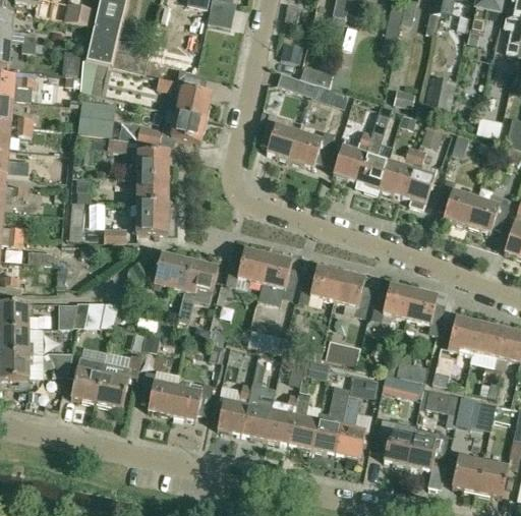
[(119,48),(129,0),(99,0),(97,11),(93,29),(85,61),(110,66),(115,67),(119,48)]
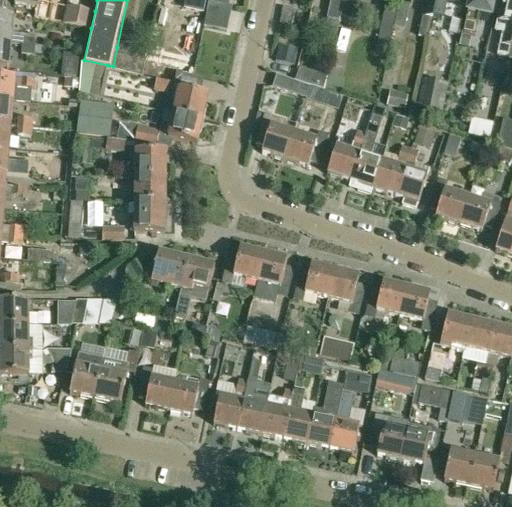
[(208,0),(204,22),(227,27),(232,3),(226,1),(226,0),(208,0)]
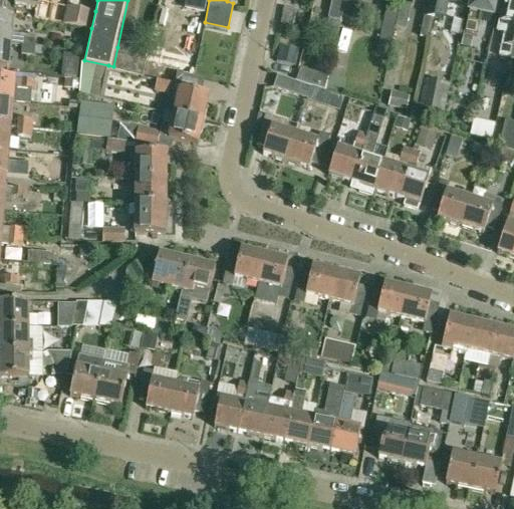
[(341,17),(342,13),(344,0),(332,0),(329,14),(341,17)]
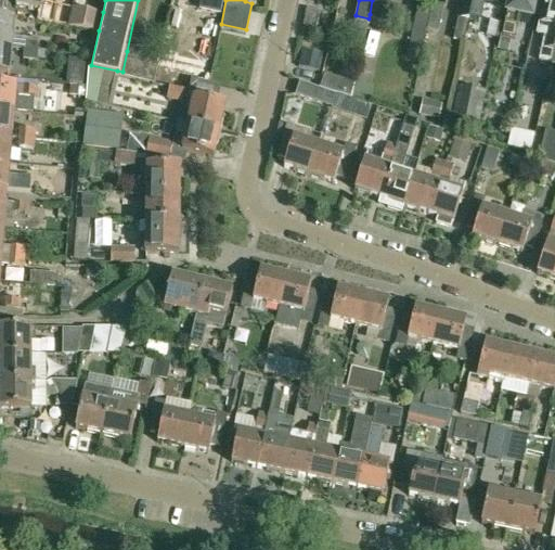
[(372,0),(370,14),(385,17),(388,0),(372,0)]
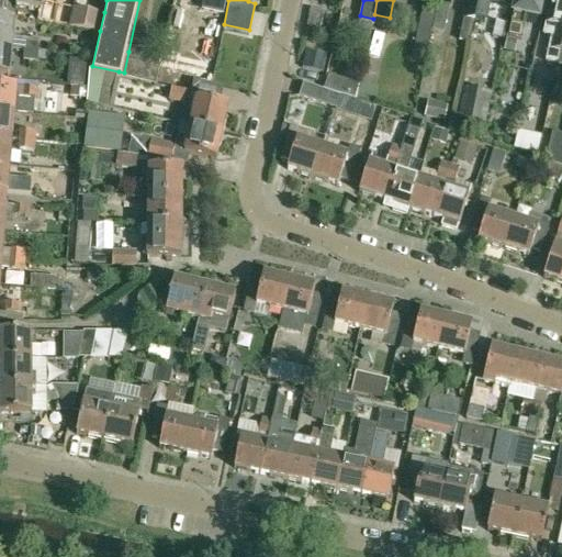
[(439,0),(436,14),(434,26),(446,29),(451,2),(439,0)]
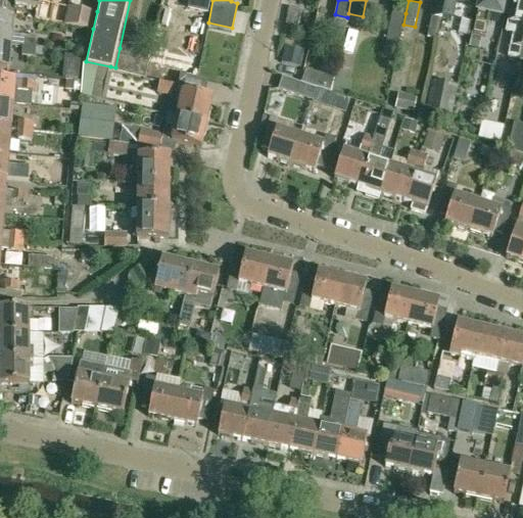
[(441,15),(444,0),(434,0),(428,32),(437,34),(440,20),(441,15)]
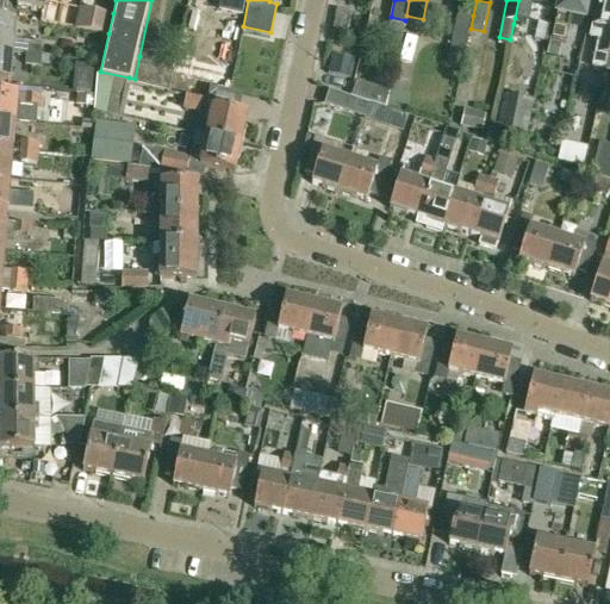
[(549,0),(518,0),(515,18),(527,20),(530,0),(549,0)]
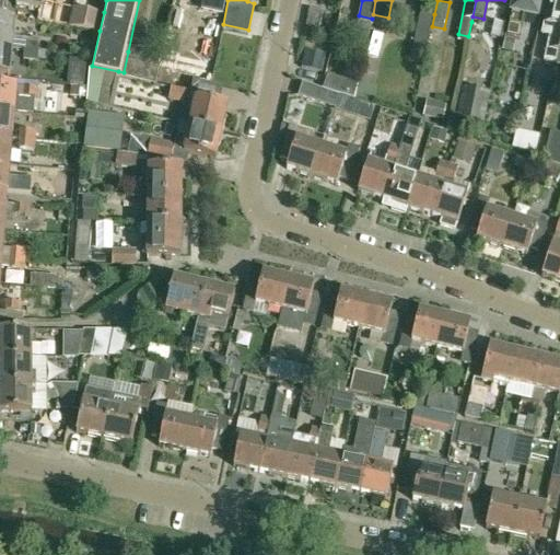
[(536,14),(538,0),(513,0),(506,32),(518,34),(524,11),(536,14)]
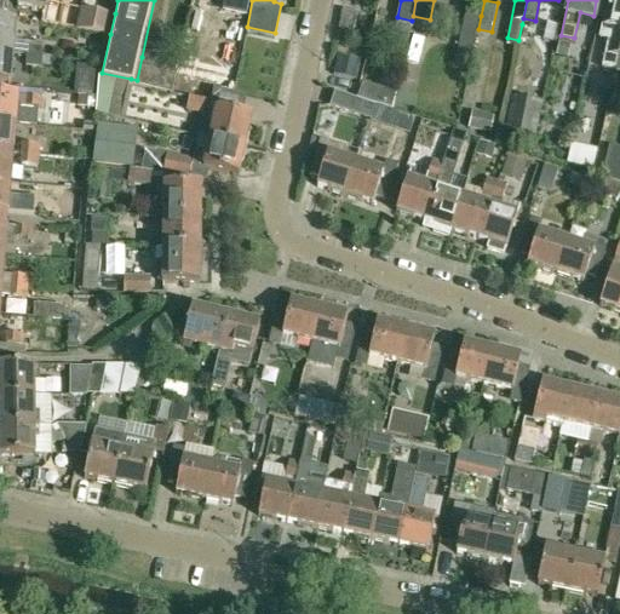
[(619,50),(619,42),(619,0),(607,0),(602,21),(612,23),(607,47),(619,50)]
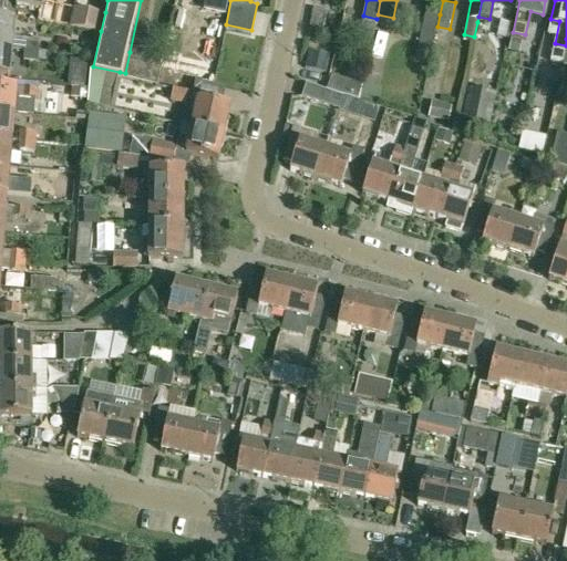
[(320,39),(327,7),(313,4),(307,37),(320,39)]
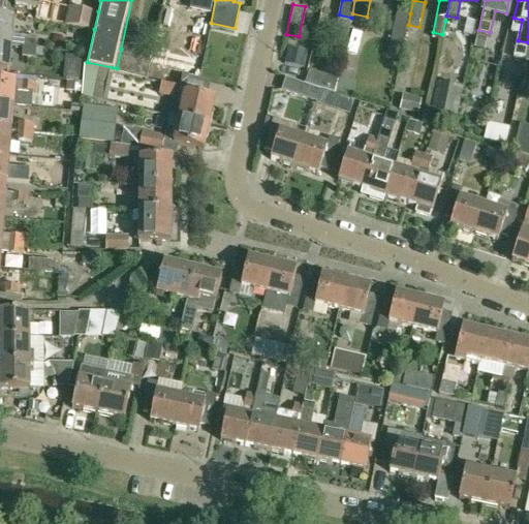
[(66,23),(94,29),(98,11),(69,5),(66,23)]
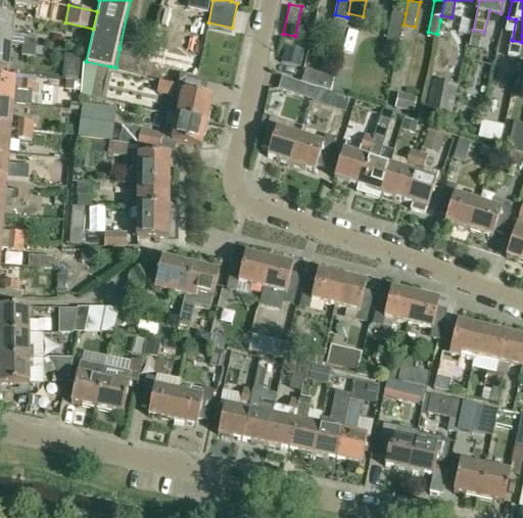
[(403,25),(406,13),(394,10),(387,45),(398,47),(399,43),(403,25)]
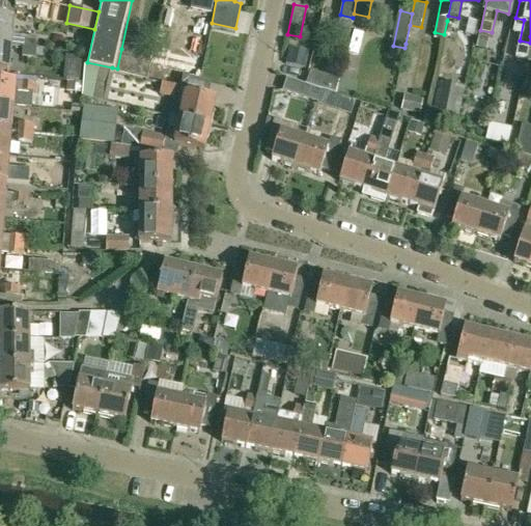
[(0,40),(9,42),(11,16),(0,15),(0,40)]
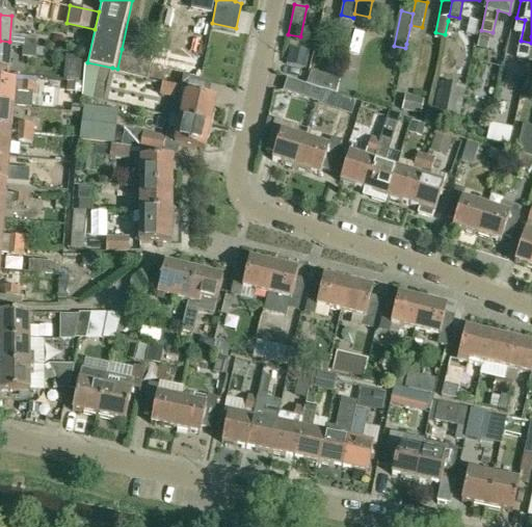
[(26,32),(25,44),(37,45),(38,33),(26,32)]
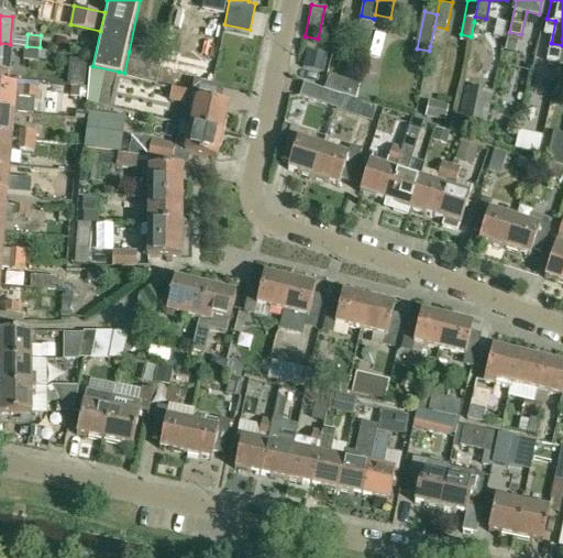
[(521,37),(510,35),(508,48),(518,51),(521,37)]
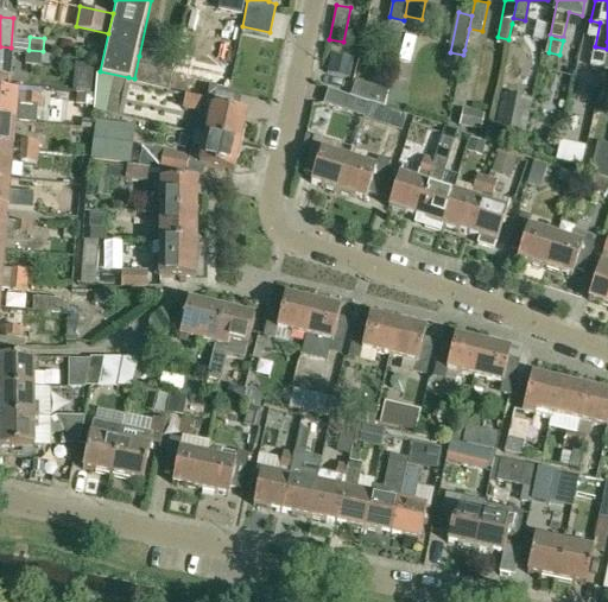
[(0,75),(8,77),(11,48),(0,46),(0,75)]
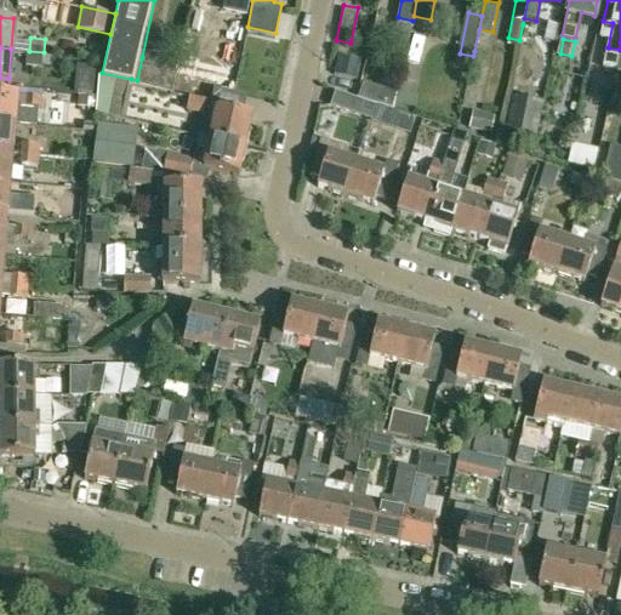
[(43,64),(44,52),(29,51),(28,63),(43,64)]
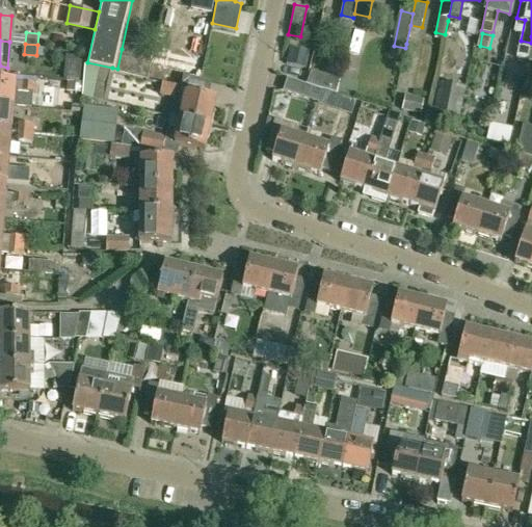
[(289,45),(286,60),(306,64),(309,49),(289,45)]
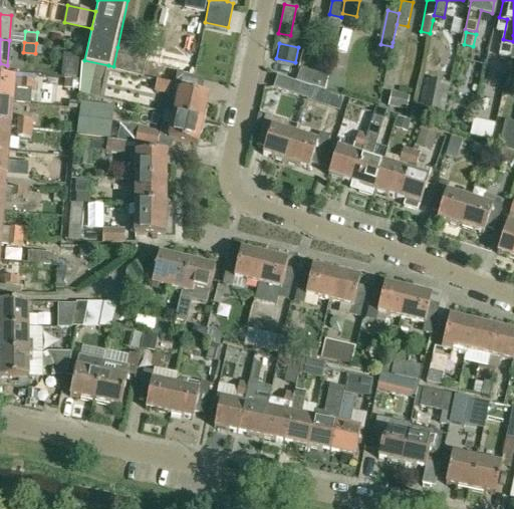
[(117,47),(113,66),(113,67),(144,73),(148,54),(117,47)]
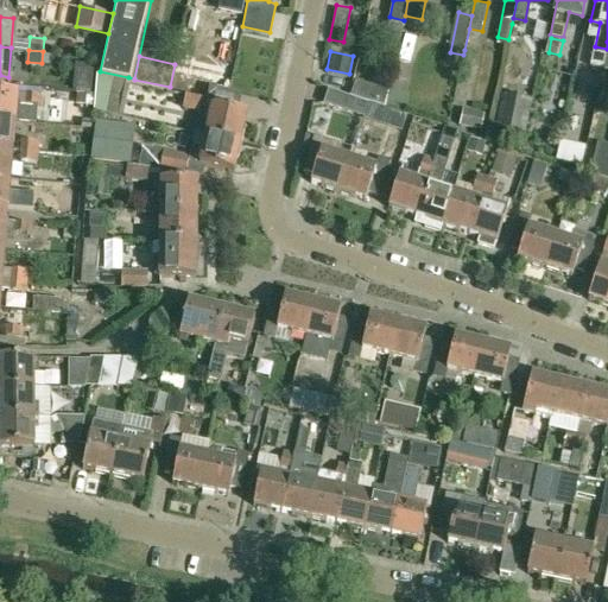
[(94,59),(75,58),(74,84),(92,86),(94,59)]
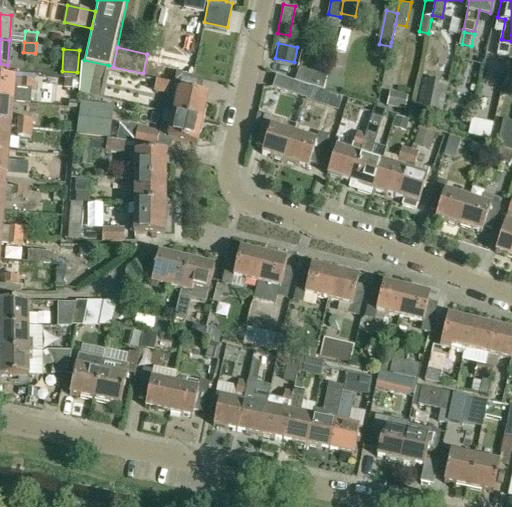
[(101,95),(108,65),(84,60),(78,90),(101,95)]
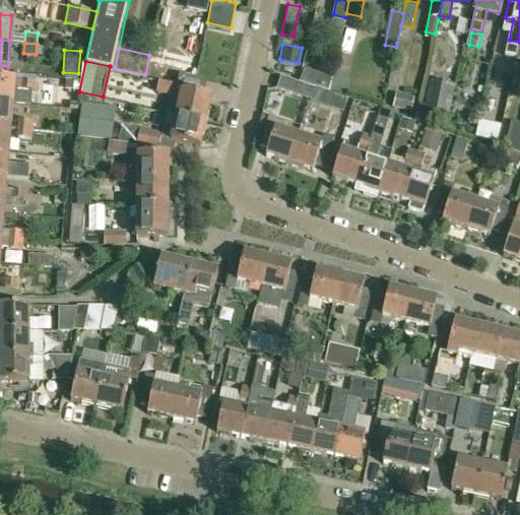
[(303,64),(298,79),(327,87),(331,73),(303,64)]
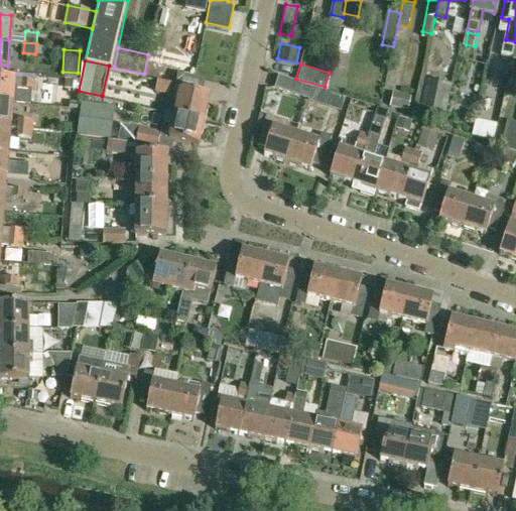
[(278,73),(274,84),(307,96),(311,85),(278,73)]
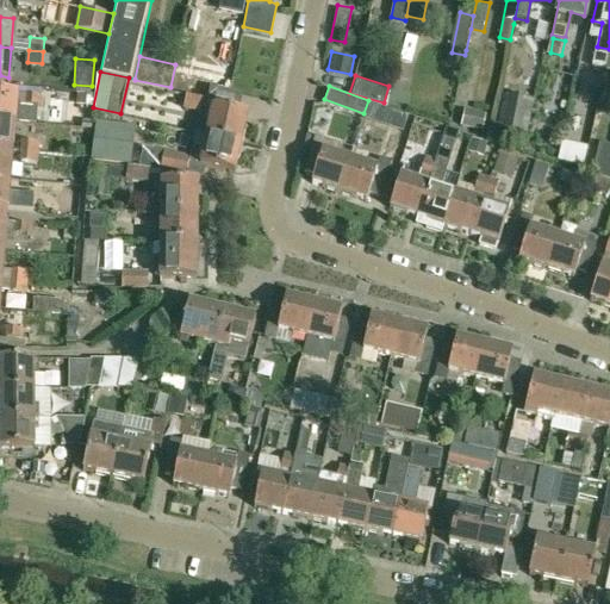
[(0,117),(14,118),(17,89),(0,87),(0,117)]
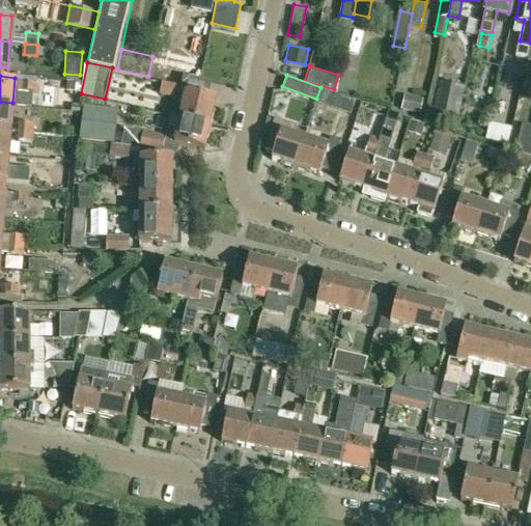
[(76,87),(76,77),(66,77),(66,87),(76,87)]
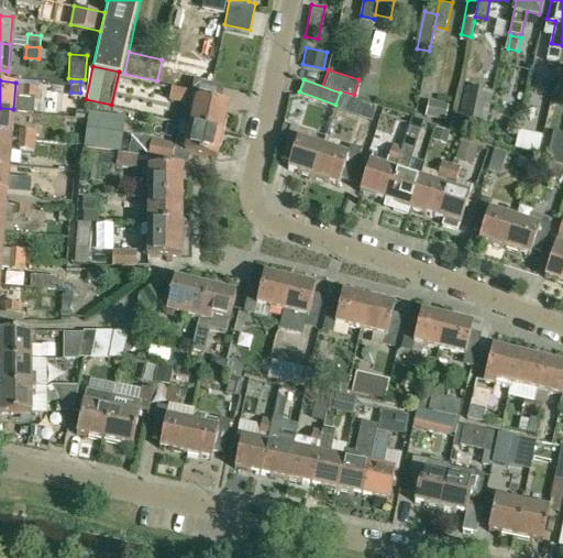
[(40,85),(26,84),(25,94),(39,95),(40,85)]
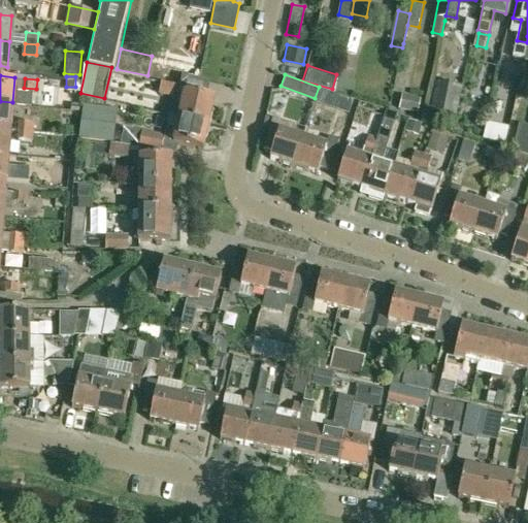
[(162,78),(159,91),(173,94),(176,83),(162,78)]
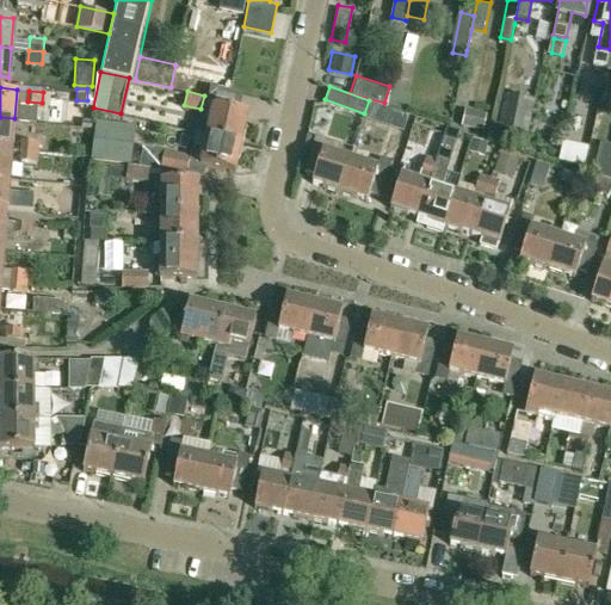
[(530,97),(501,92),(494,129),(522,135),(530,97)]
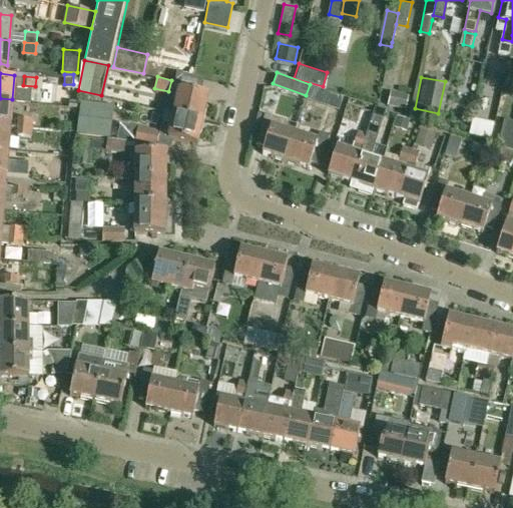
[(178,87),(172,111),(201,117),(207,93),(178,87)]
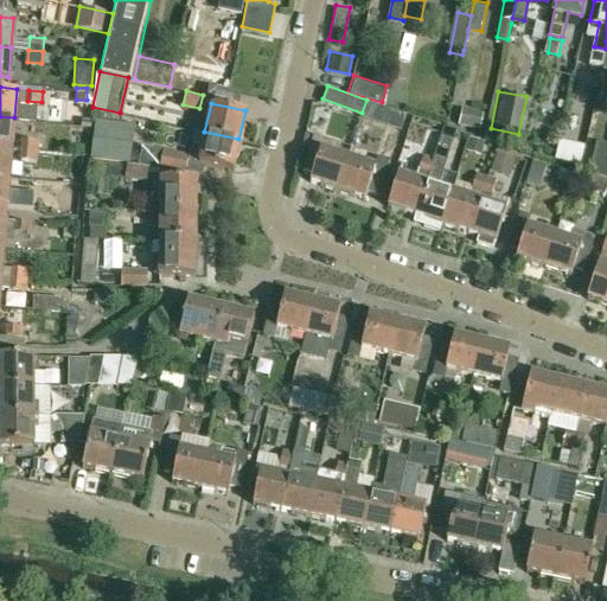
[(480,109),(459,104),(454,126),(475,130),(480,109)]
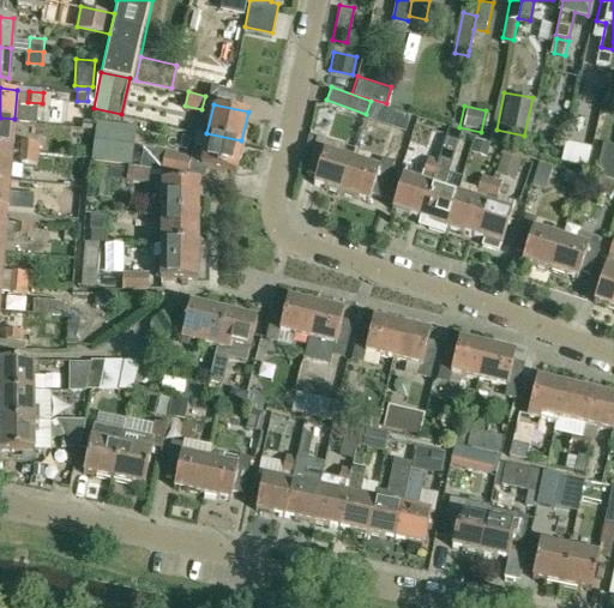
[(395,108),(390,122),(405,127),(410,113),(395,108)]
